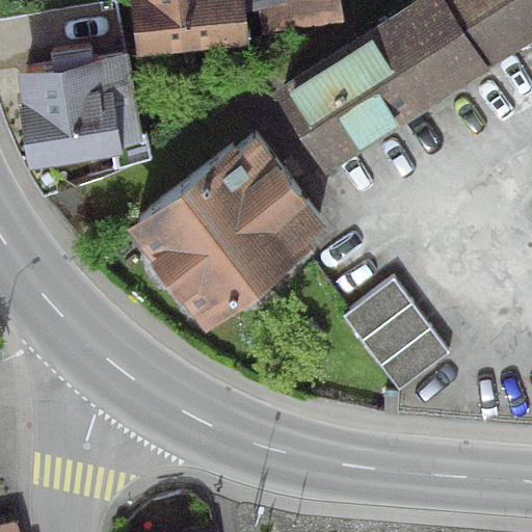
[(245,0),(130,0),(136,55),(250,44),(245,0)]
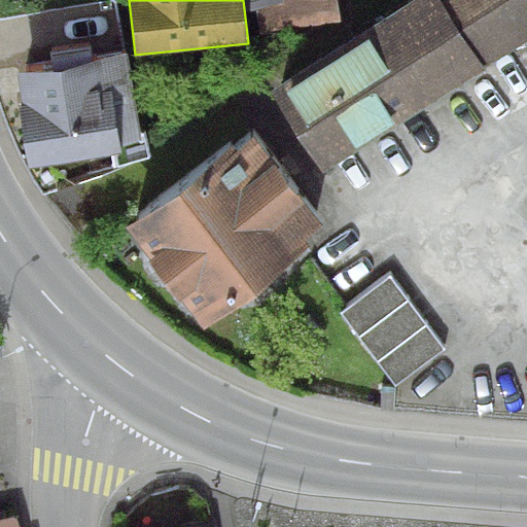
[(337,0),(253,0),(258,32),(340,22),(337,0)]
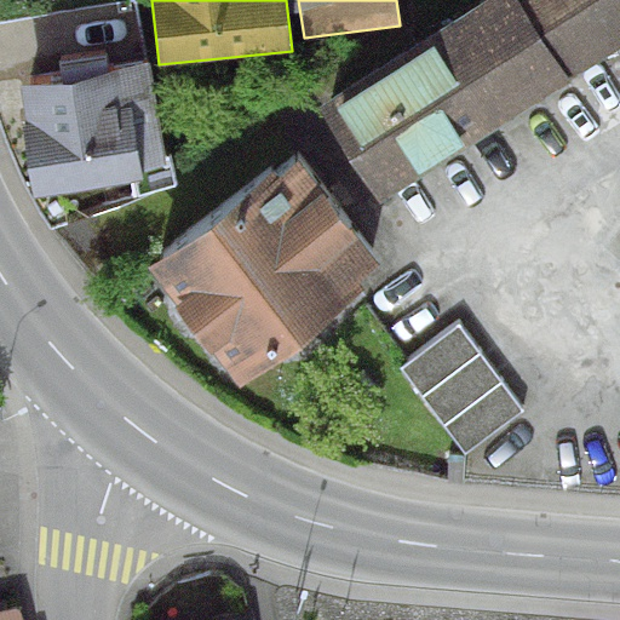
[(573,80),(521,0),(483,0),(484,1),(320,109),(383,206),(573,80)]
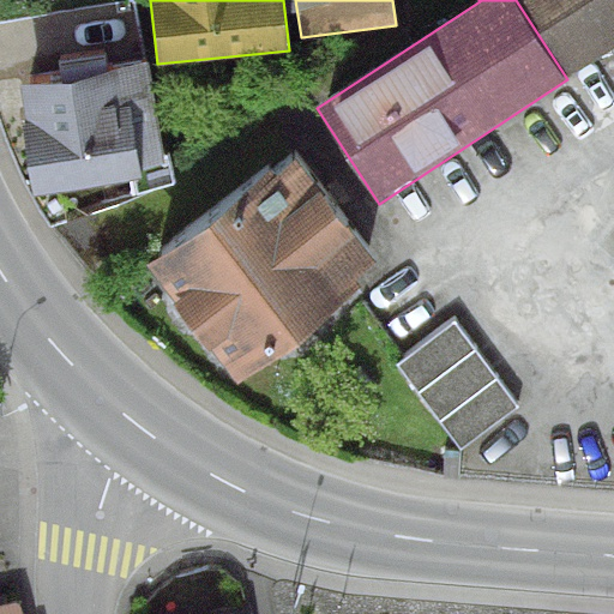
[(613,0),(516,0),(567,79),(613,49),(613,0)]
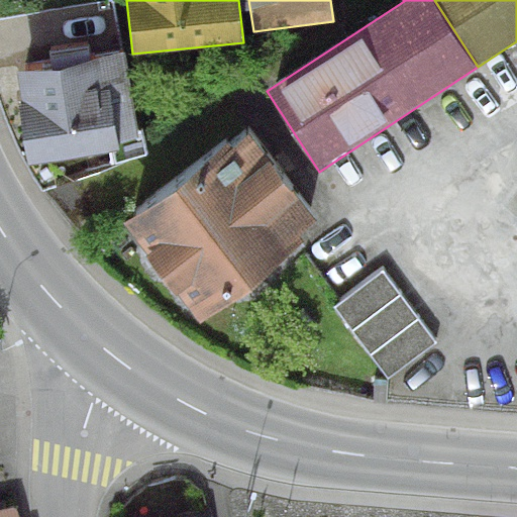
[(124,50),(17,70),(22,102),(18,102),(28,164),(109,151),(111,165),(148,153),(141,130),(137,131),(124,50)]
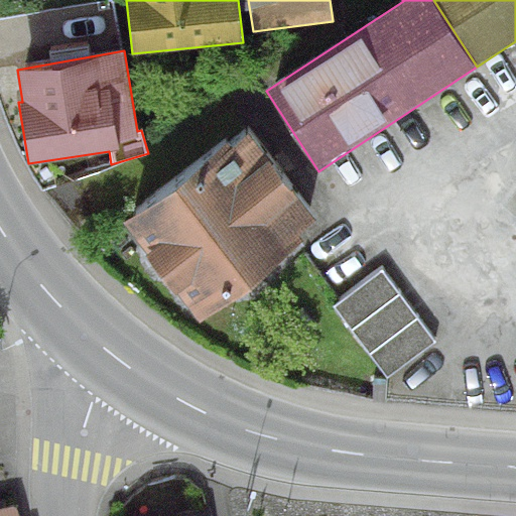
[(228,140),(123,221),(200,318),(300,240),(297,236),(318,220),(250,131),(232,145),(228,140)]
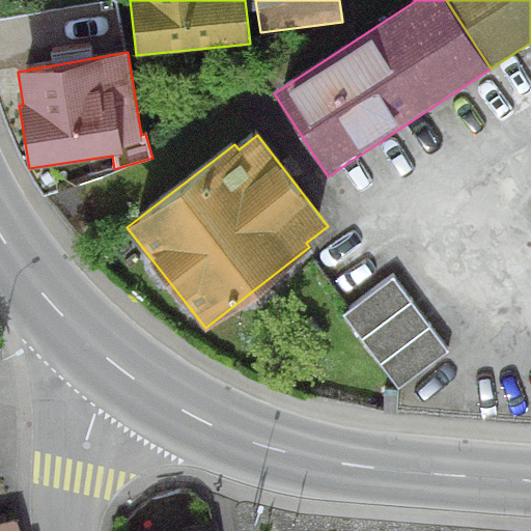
[(390,276),(340,313),(395,387),(446,351),(390,276)]
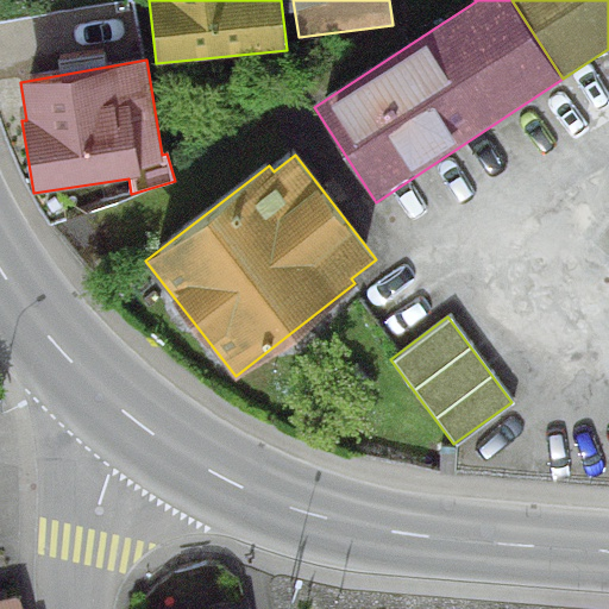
[(0,608),(20,608),(18,597),(0,601),(0,608)]
